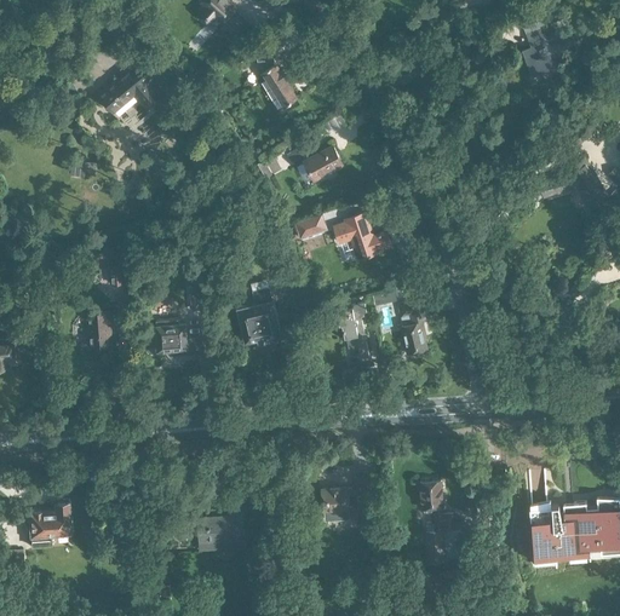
[(204,9),(197,16),(211,27),(216,21),(220,24),(230,34),(244,18),(236,12),(239,10),(228,0),(202,0),(199,5),(204,9)]
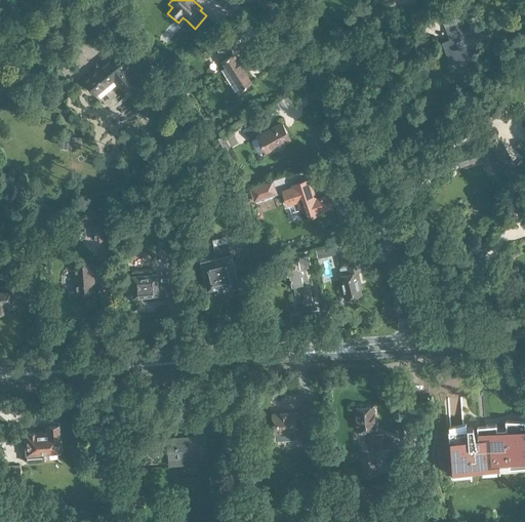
[(489,42),(479,16),(467,21),(470,30),(462,33),(461,30),(459,31),(457,25),(460,24),(455,9),(439,15),(449,41),(442,44),(450,66),(458,62),(461,70),(475,65),(471,54),(468,55),(465,47),(486,39),(487,42),(489,42)]
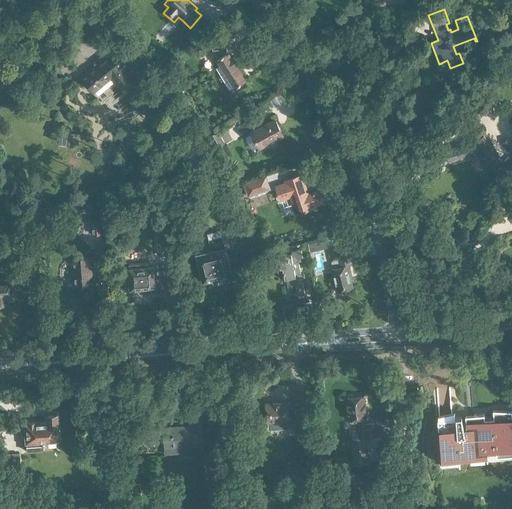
[(227,55),(221,39),(210,43),(217,61),(235,90),(245,83),(236,68),(239,66),(234,58),(231,60),(227,55)]
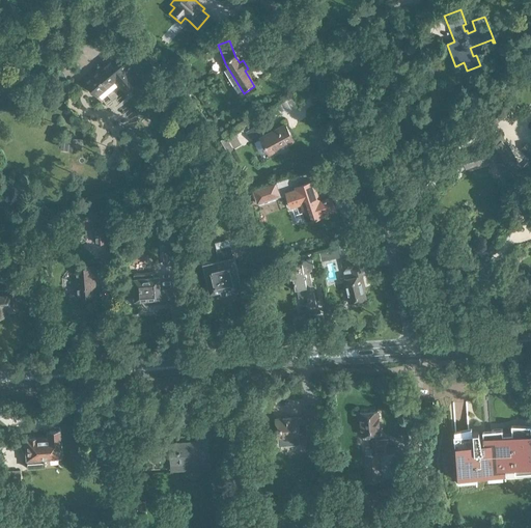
[(136,79),(131,72),(135,68),(137,66),(135,63),(133,65),(121,51),(84,82),(88,88),(87,88),(92,94),(93,93),(98,99),(116,84),(126,95),(142,83),(138,78),(136,79)]
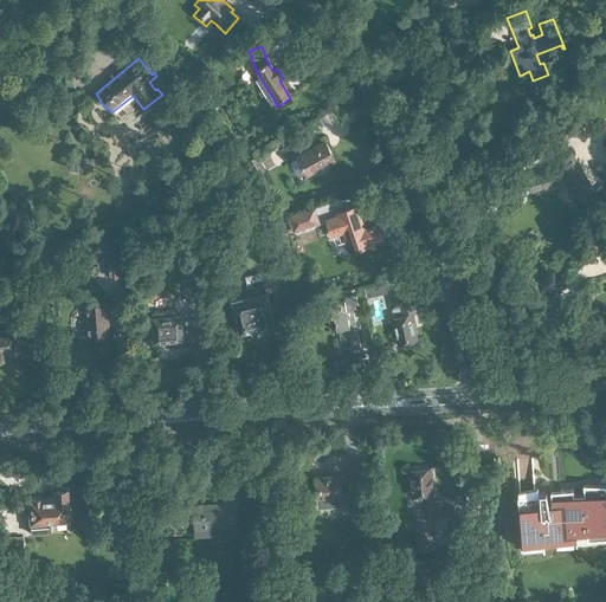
[(575,120),(569,124),(579,133),(584,128),(575,120)]
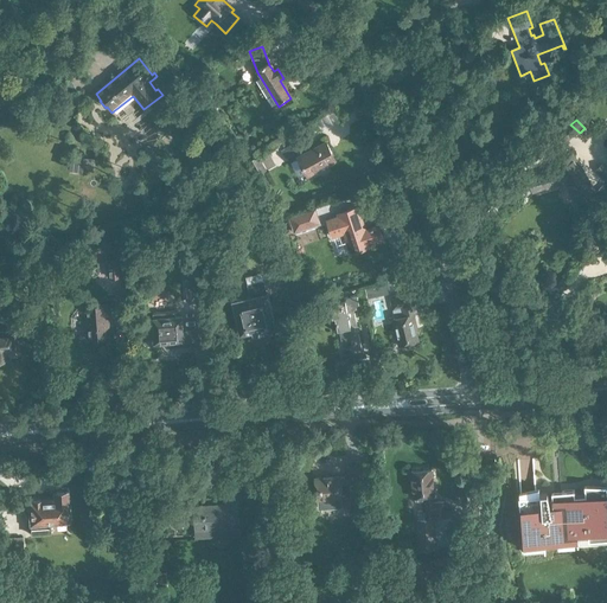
[(307,151),(302,142),(282,153),(286,160),(294,156),(296,162),(300,161),(308,177),(310,175),(312,179),(328,171),(326,167),(336,162),(326,145),(320,147),(319,143),(307,151)]
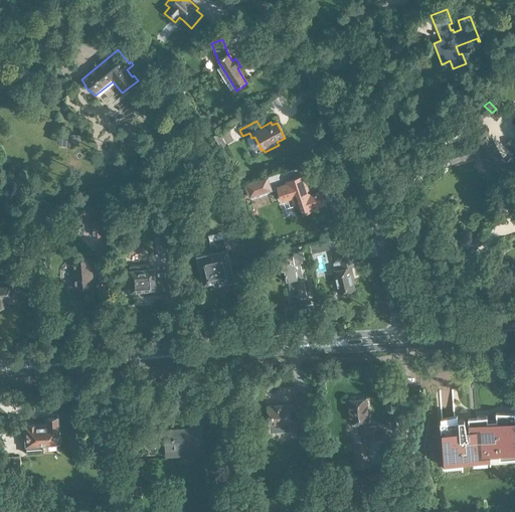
[(208,127),(207,137),(210,137),(210,134),(215,135),(216,128),(208,127)]
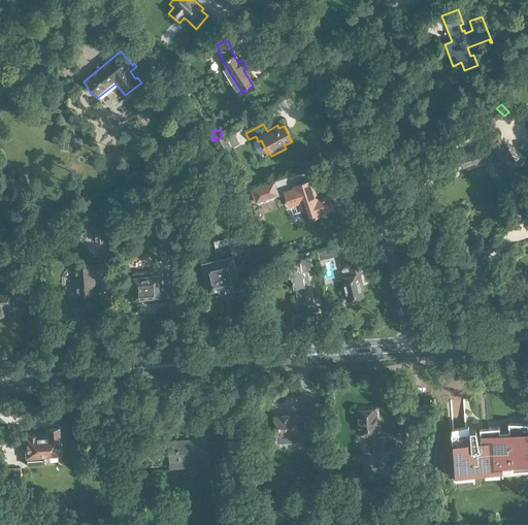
[(234,134),(220,141),(227,156),(233,152),(228,144),(237,139),(234,134)]
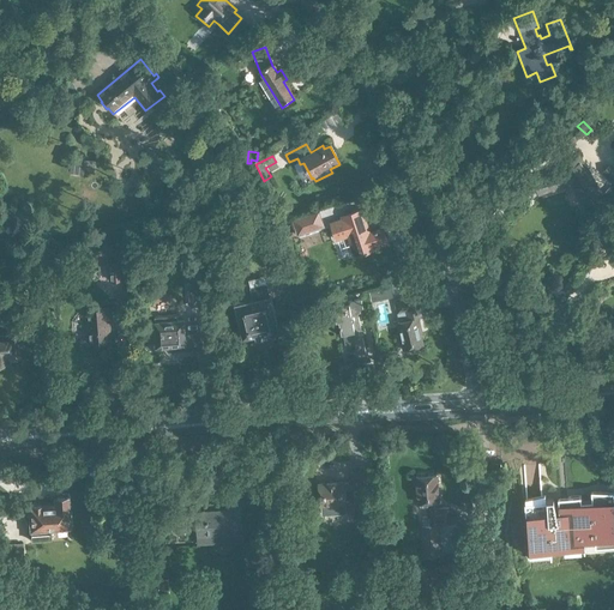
[(533,201),(540,197),(573,186),(587,207),(602,198),(579,159),(561,169),(564,174),(535,182),(535,183),(525,191),(533,201)]
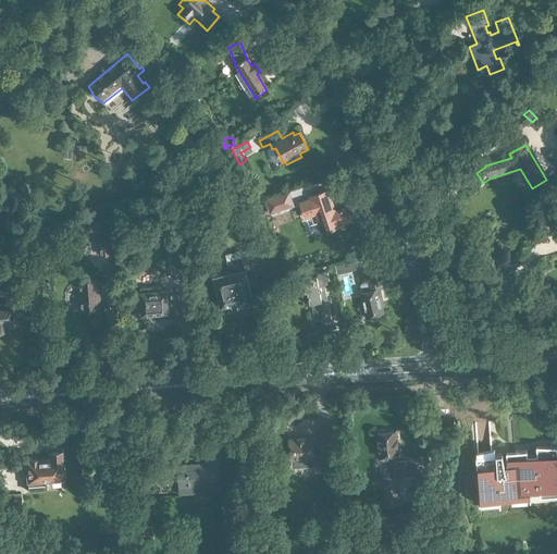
[(546,159),(556,170),(556,147),(556,148),(556,147),(556,155),(553,151),(546,159)]
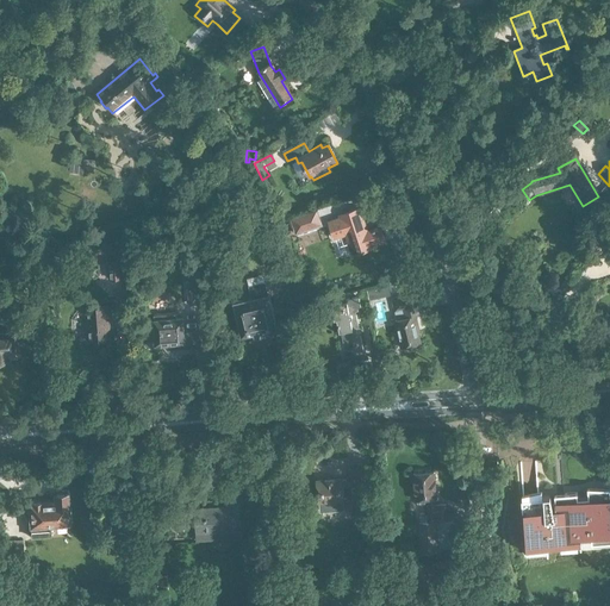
[(584,208),(580,222),(590,224),(593,212),(584,208)]
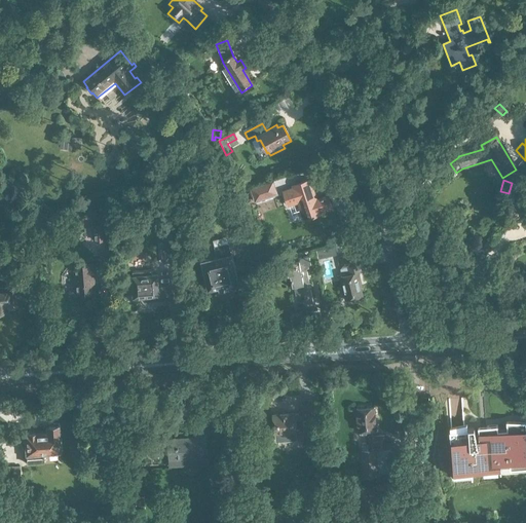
[(273,183),(251,191),(255,204),(277,196),(273,183)]
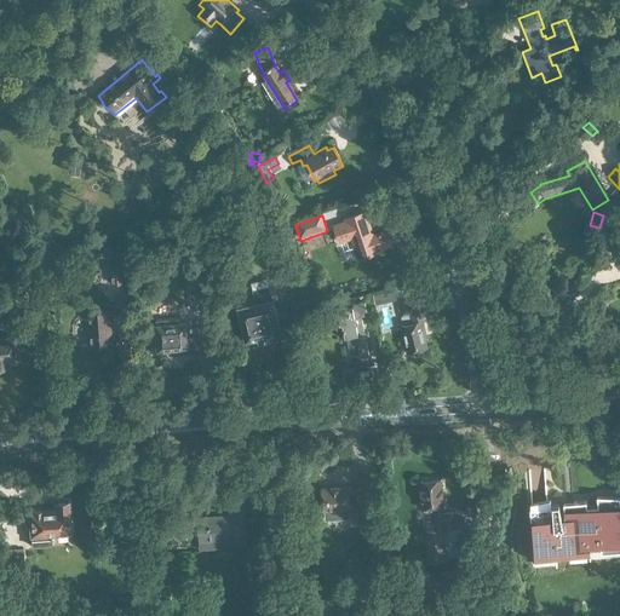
[(373,237),(368,224),(365,216),(344,222),(345,224),(334,228),(340,245),(351,241),(357,262),(378,254),(377,252),(390,247),(385,232),(373,237)]
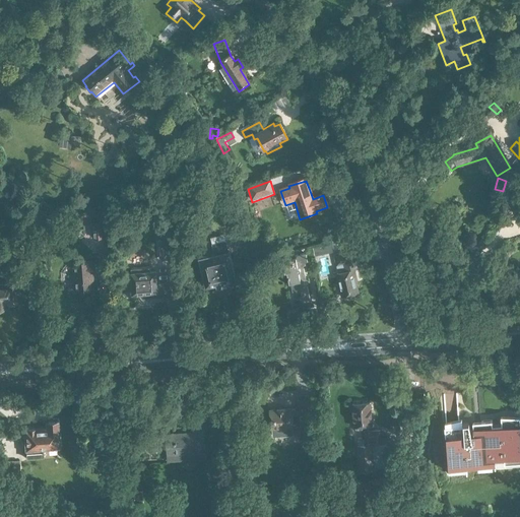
[(235,209),(223,211),(229,231),(239,229),(235,209)]
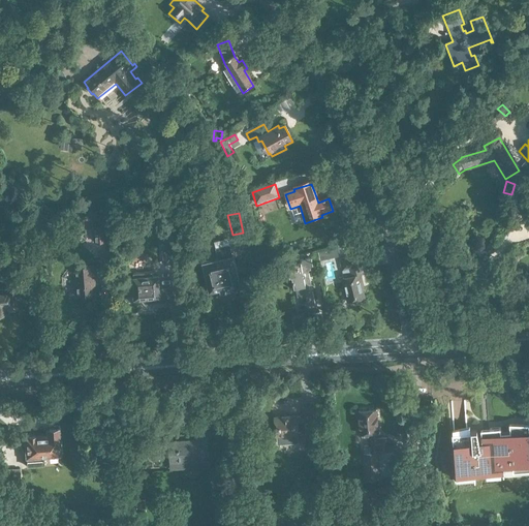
[(93,231),(92,220),(81,221),(82,233),(93,231)]
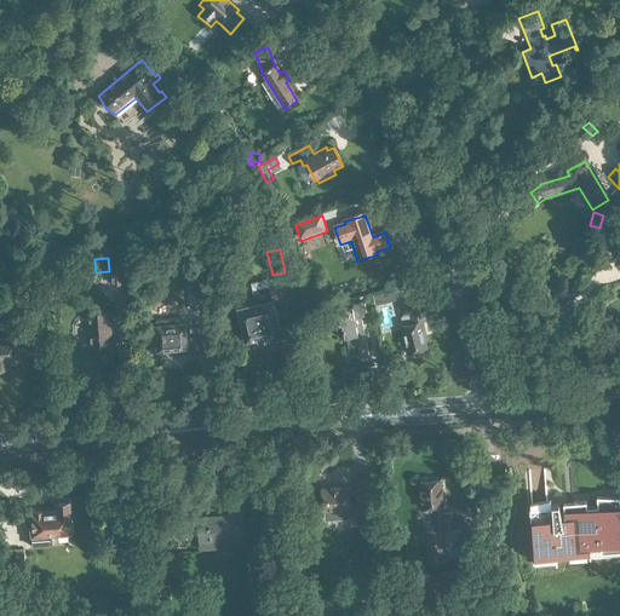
[(124,266),(109,268),(110,287),(125,286),(124,266)]
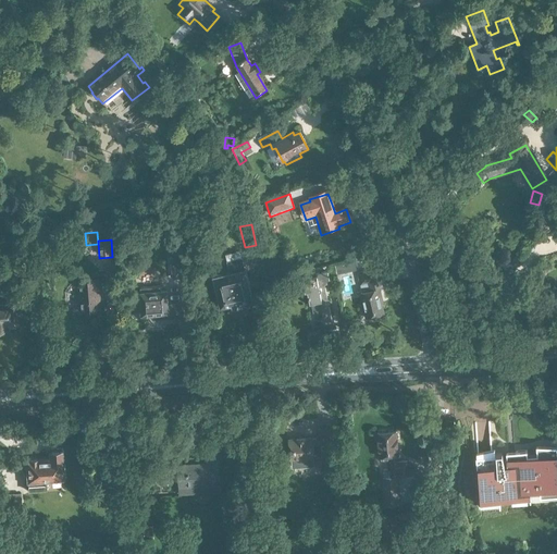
[(227,265),(230,275),(213,280),(220,309),(232,306),(233,310),(242,308),(240,305),(252,302),(245,272),(244,272),(240,261),(227,265)]
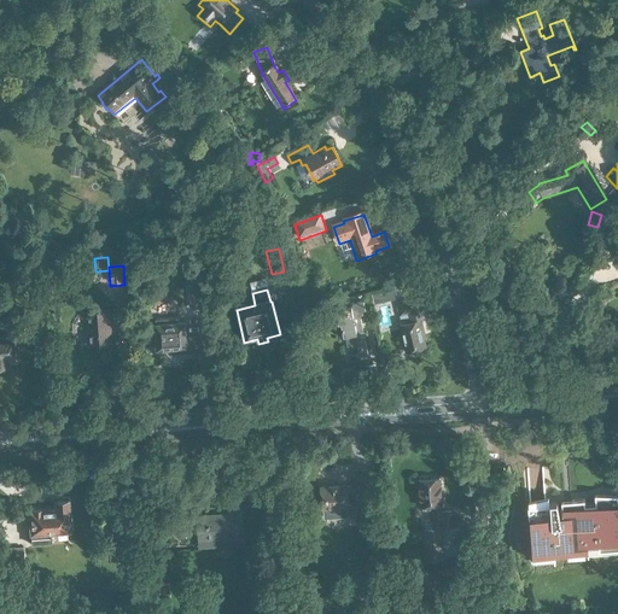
[(190,294),(192,313),(209,310),(207,291),(190,294)]
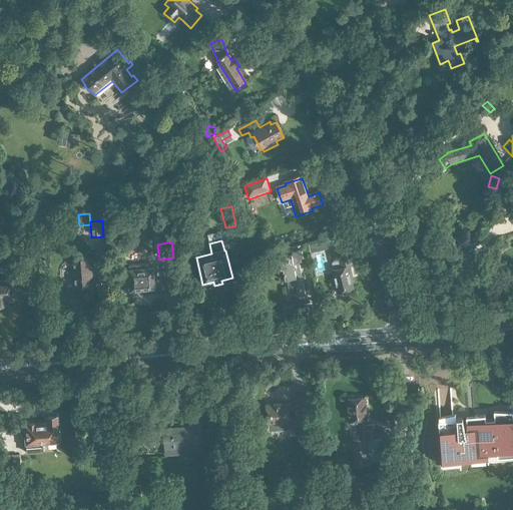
[(347,249),(329,252),(334,272),(332,272),(337,294),(352,291),(348,277),(350,277),(347,262),(349,261),(347,249)]
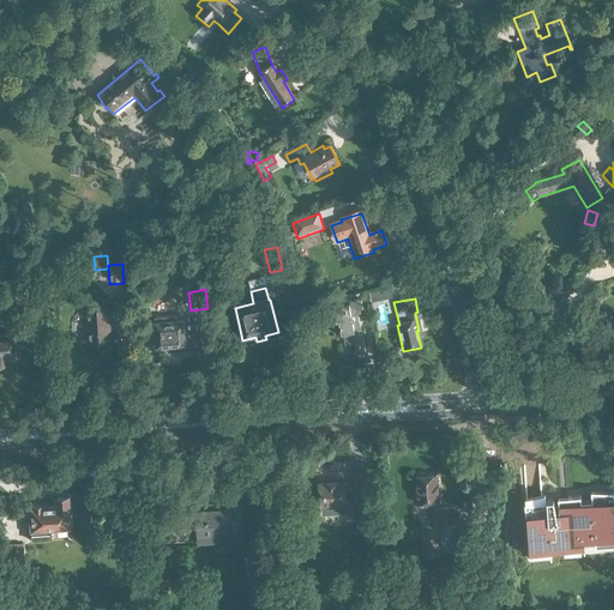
[(366,356),(356,308),(350,309),(349,307),(342,308),(343,312),(335,313),(337,325),(339,325),(342,337),(350,336),(351,344),(354,343),(357,357),(366,356)]
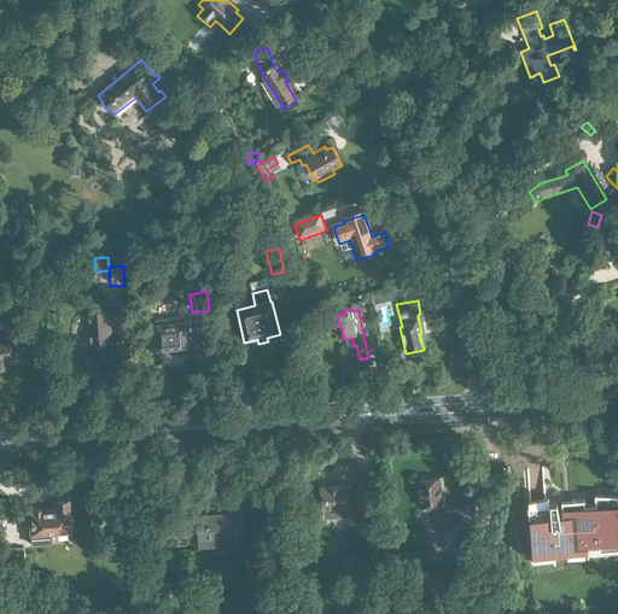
[(108,314),(108,313),(86,314),(88,348),(110,345),(109,328),(121,327),(120,313),(108,314)]
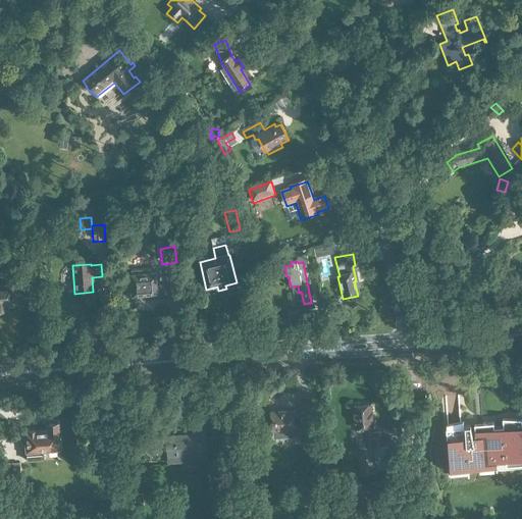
[(150,274),(149,270),(131,272),(132,287),(131,287),(132,297),(143,297),(144,303),(151,302),(151,300),(159,300),(159,301),(170,300),(169,288),(156,289),(155,274),(150,274)]
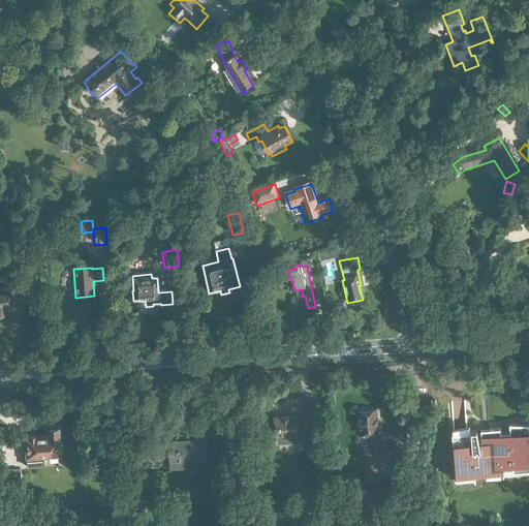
[(0,292),(0,315),(2,316),(2,312),(10,311),(9,292),(0,292)]
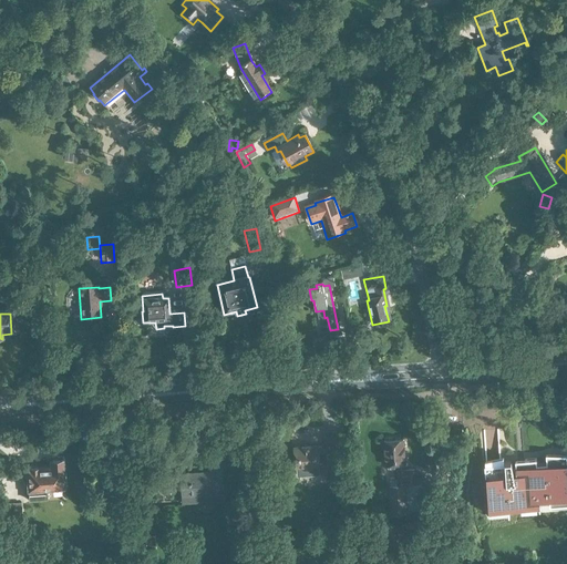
[(318,449),(294,450),(295,470),(297,470),(297,479),(320,478),(319,468),(328,468),(327,458),(336,457),(337,457),(338,457),(337,440),(336,440),(323,441),(325,449),(318,450),(318,449)]
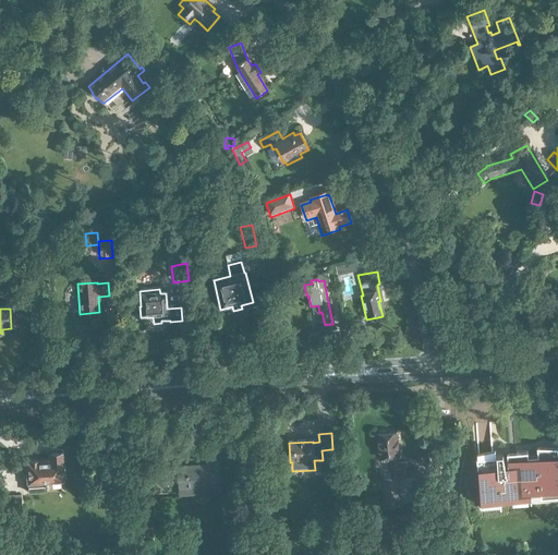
[(377,443),(376,443),(377,454),(378,454),(378,461),(381,461),(391,460),(391,466),(390,466),(391,481),(384,482),(385,509),(400,508),(398,481),(410,480),(409,465),(399,466),(398,460),(400,459),(398,434),(376,436),(377,443)]
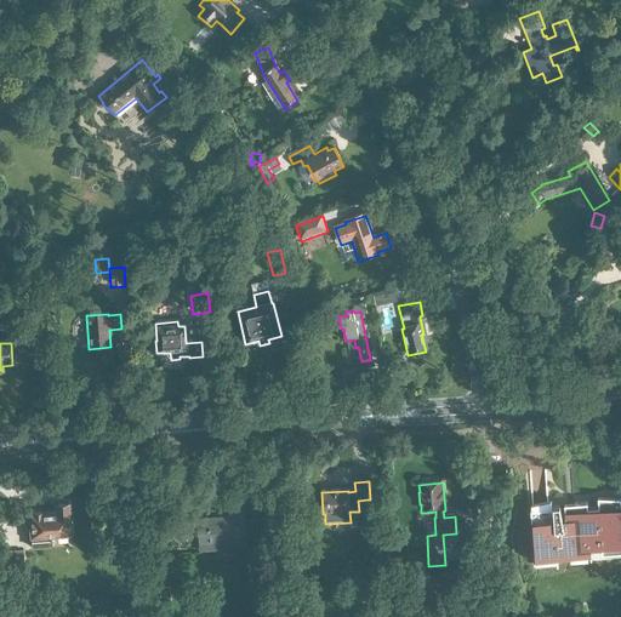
[(231,518),(198,520),(200,554),(246,552),(245,516),(244,516),(246,515),(246,507),(245,504),(245,501),(232,500),(231,518)]
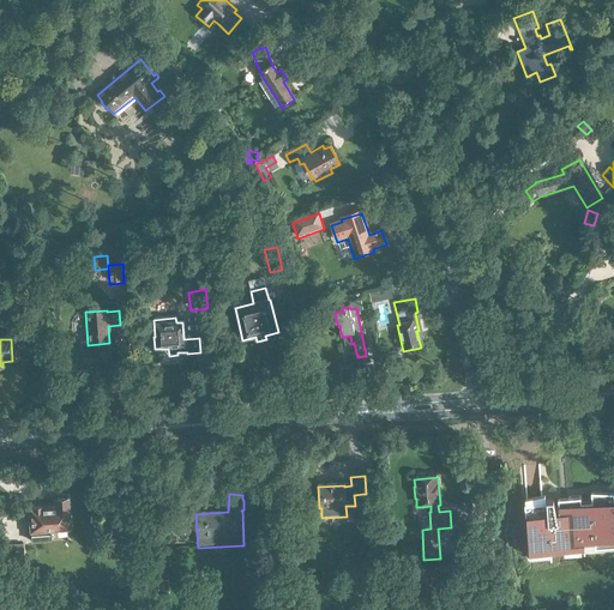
[(525,505),(529,559),(530,559),(551,556),(551,561),(552,561),(552,556),(552,549),(563,548),(563,551),(584,550),(584,555),(585,555),(585,550),(585,547),(595,545),(595,549),(596,549),(613,548),(613,494),(591,494),(593,497),(593,499),(582,500),(582,499),(569,500),(558,500),(559,506),(555,506),(554,501),(547,501),(547,503),(546,503),(546,496),(525,501),(525,505)]
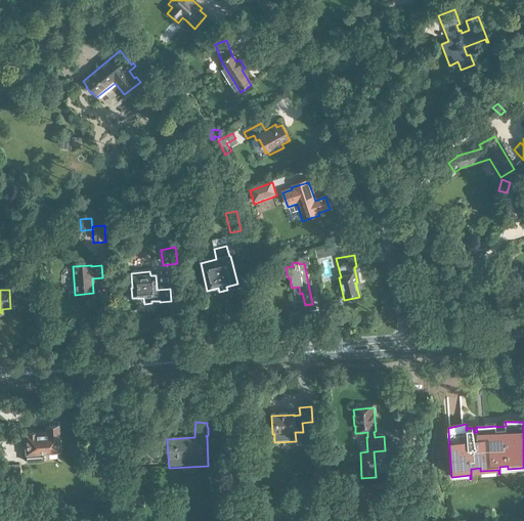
[(229,424),(219,423),(218,432),(228,433),(229,424)]
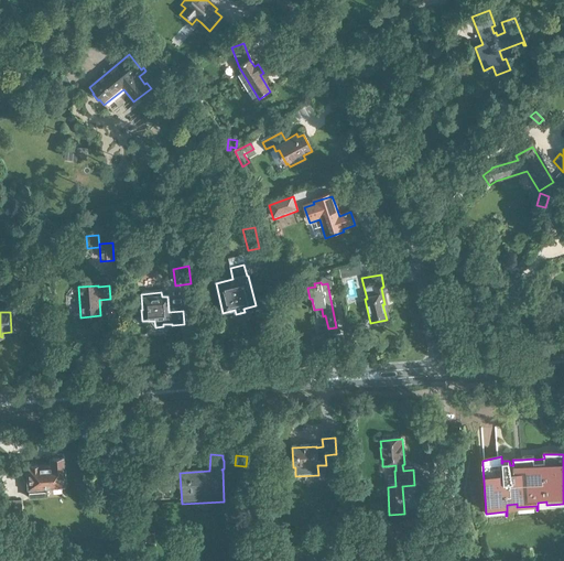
[(45,488),(64,487),(63,457),(47,459),(49,464),(24,466),(24,470),(23,471),(23,472),(23,474),(23,475),(24,476),(25,477),(25,491),(28,491),(29,500),(46,499),(45,488)]
